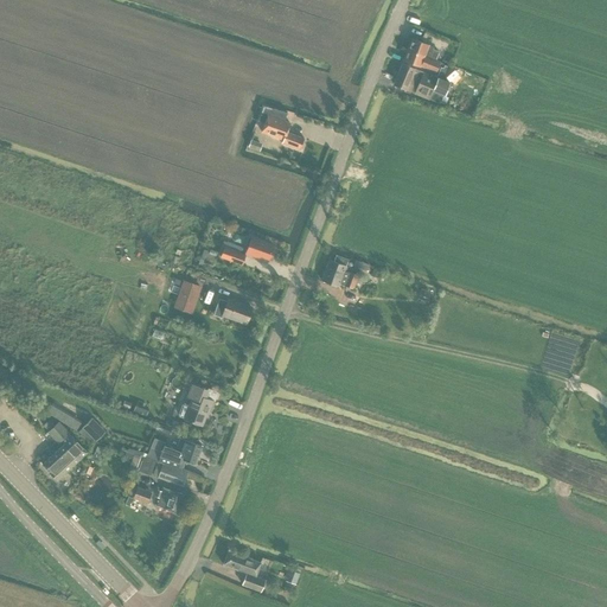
[(411,38),(408,49),(435,59),(439,51),(428,48),(428,45),(411,38)]
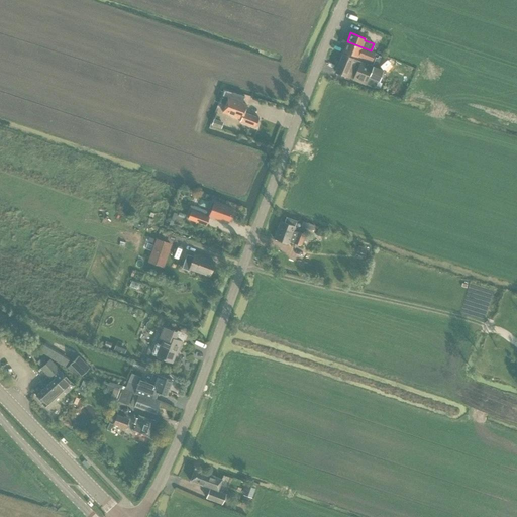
[(377,47),(384,49),(386,43),(380,40),(377,47)]
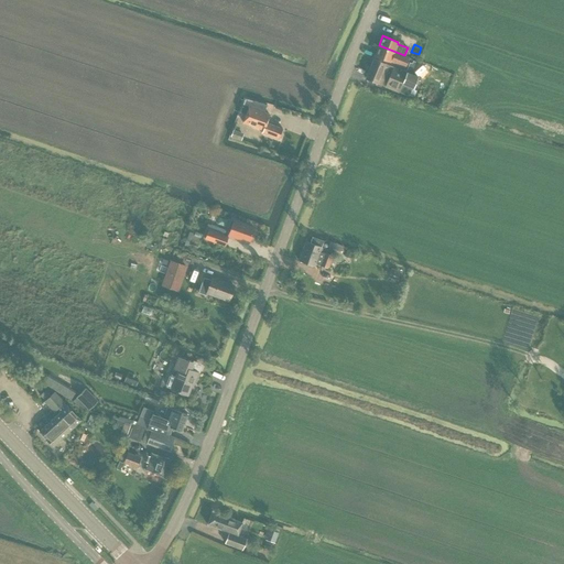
[(404,55),(379,45),(375,55),(390,62),(391,61),(405,67),(409,57),(404,56),(404,55)]
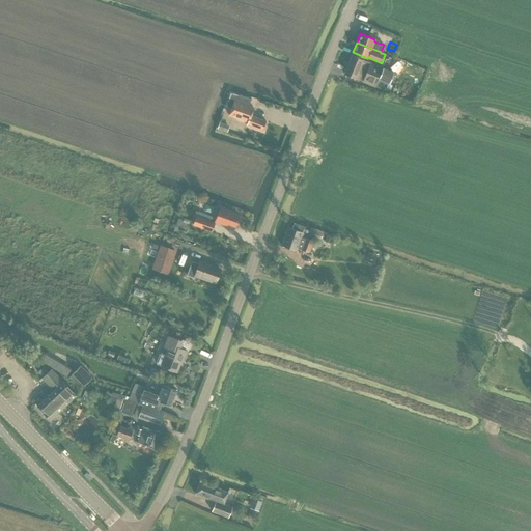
[(393,73),(352,56),(344,74),(375,86),(379,79),(389,83),(393,73)]
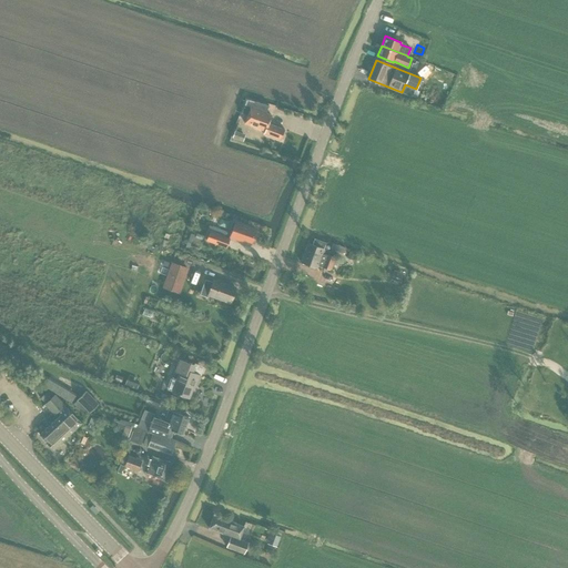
[(427,88),(422,101),(446,111),(452,98),(427,88)]
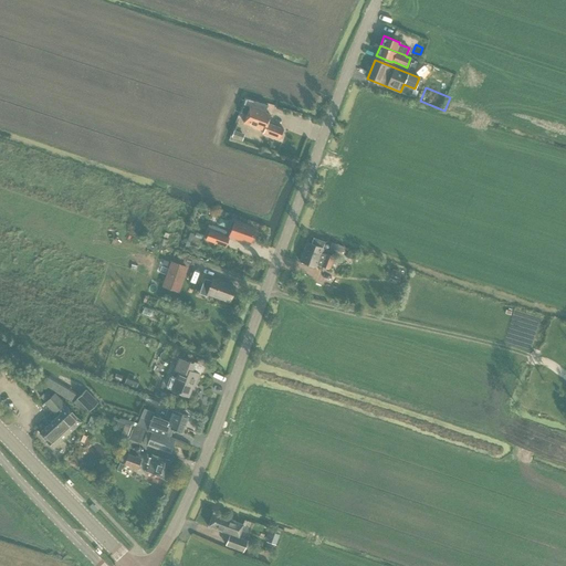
[(270,115),(250,107),(243,123),(264,130),(263,133),(280,139),(283,129),(268,123),(270,115)]
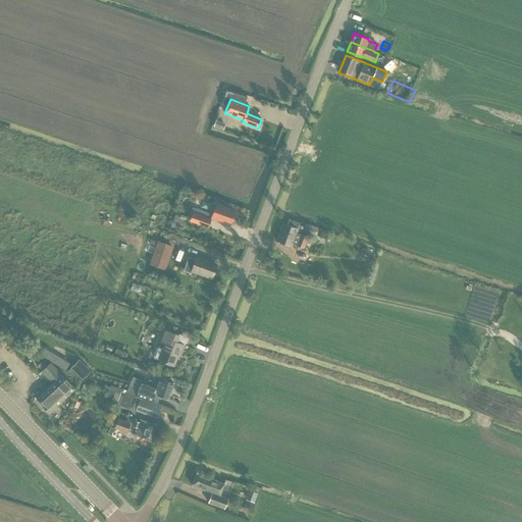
[(226,124),(217,120),(214,126),(224,131),(226,124)]
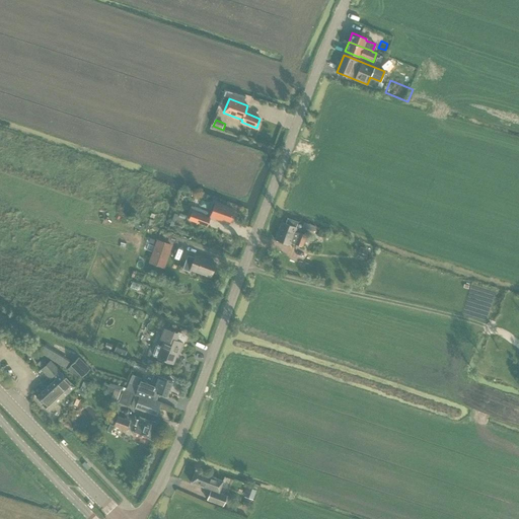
[(234,209),(216,203),(211,217),(229,223),(234,209)]
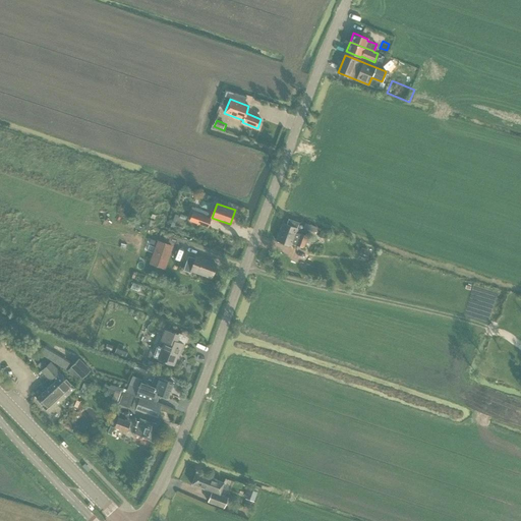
[(208,227),(211,219),(191,212),(188,220),(208,227)]
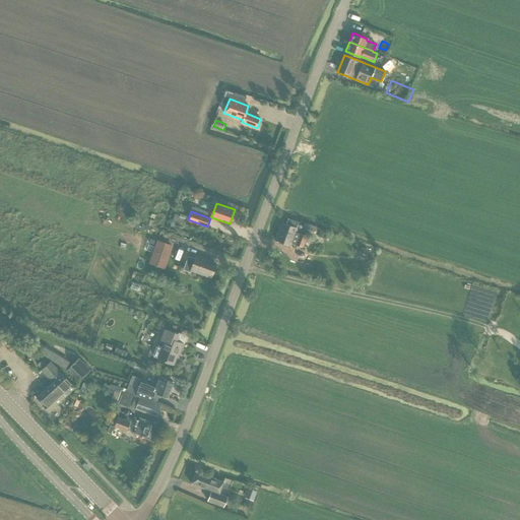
[(287,224),(282,222),(275,241),(289,246),(290,244),(295,245),(302,248),(307,237),(295,233),(297,228),(299,223),(288,219),(287,224)]
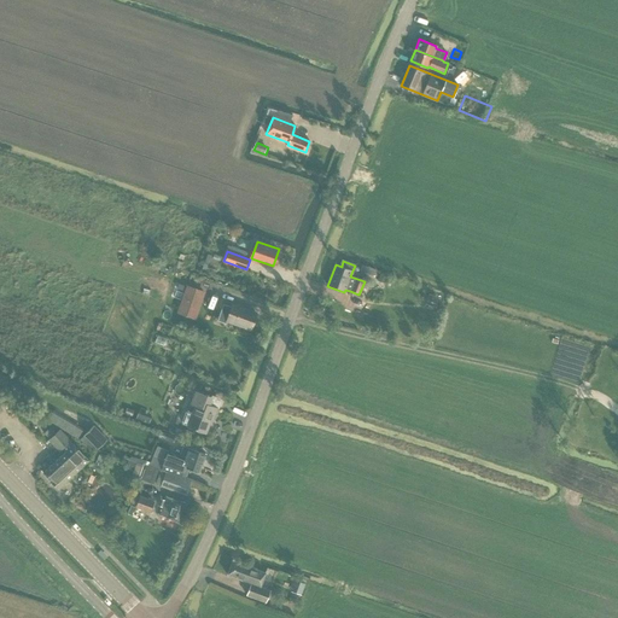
[(368,278),(373,268),(362,263),(357,273),(368,278)]
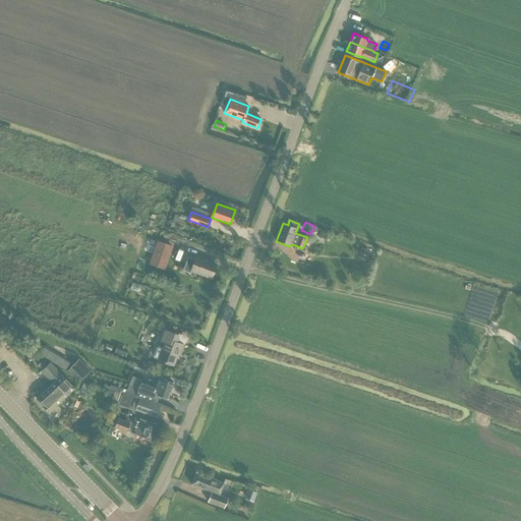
[(157,241),(149,265),(165,271),(173,246),(157,241)]
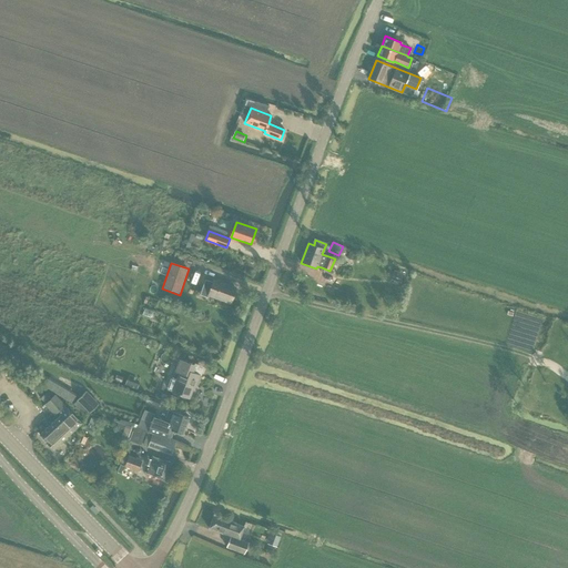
[(150,271),(144,281),(150,284),(154,274),(150,271)]
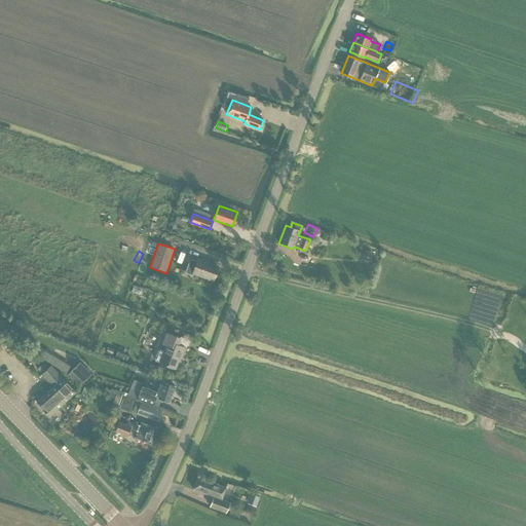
[(373,253),(366,251),(363,259),(370,262),(373,253)]
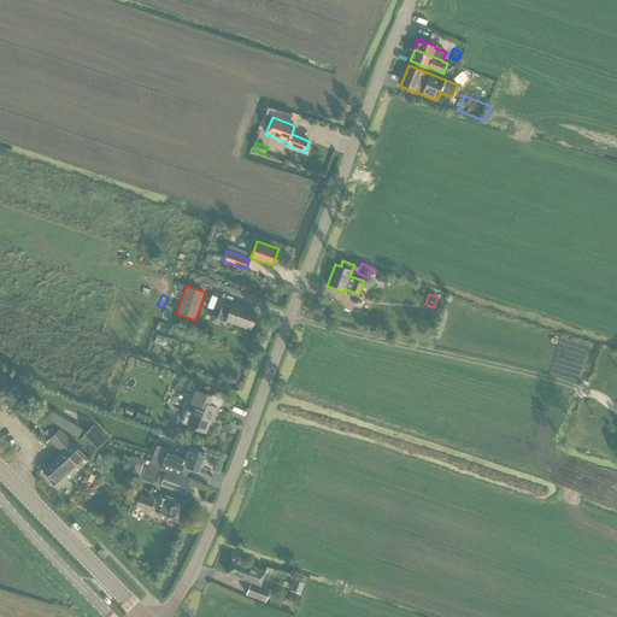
[(205,299),(203,305),(212,309),(215,301),(205,299)]
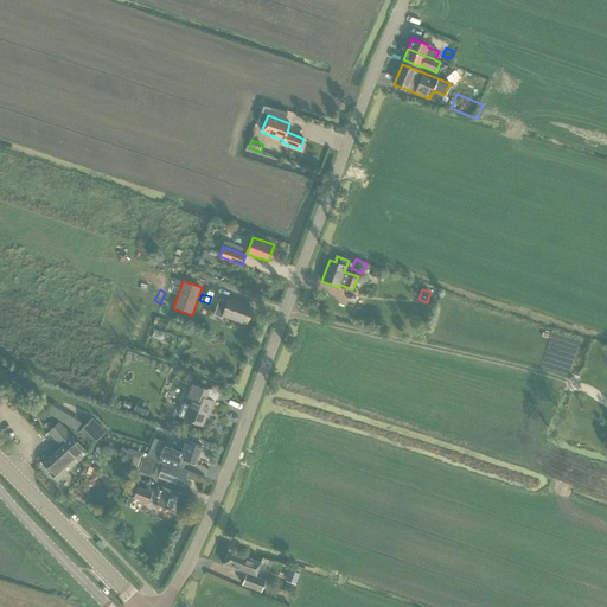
[(246,323),(251,307),(228,299),(228,301),(219,299),(216,308),(215,312),(211,311),(209,318),(218,321),(222,310),(224,311),(222,314),(246,323)]
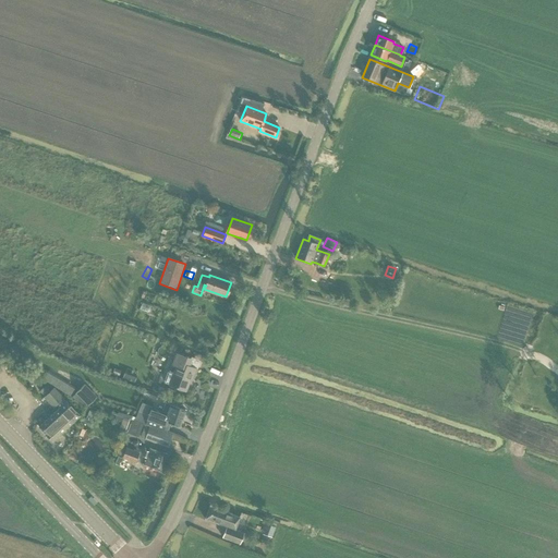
[(148,362),(160,367),(169,351),(157,346),(148,362)]
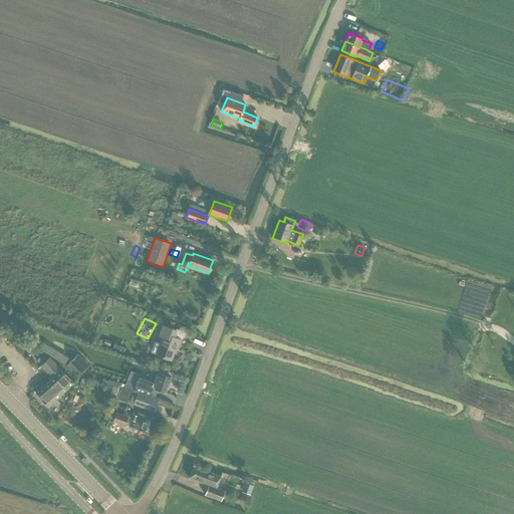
[(173,337),(175,331),(163,326),(160,335),(163,336),(161,343),(158,342),(156,343),(153,351),(153,353),(157,354),(171,359),(175,348),(177,348),(180,339),(173,337)]
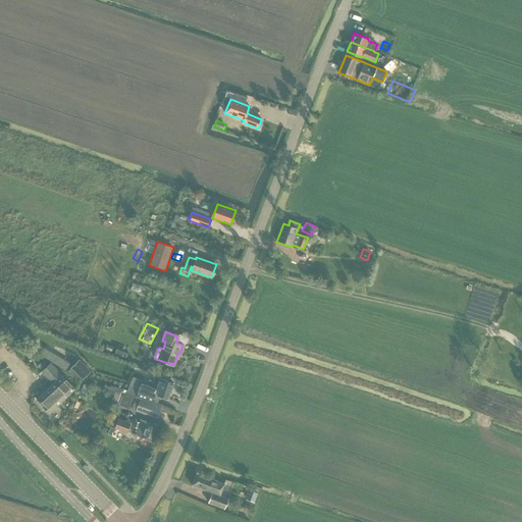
[(13,349),(17,354),(23,350),(19,344),(13,349)]
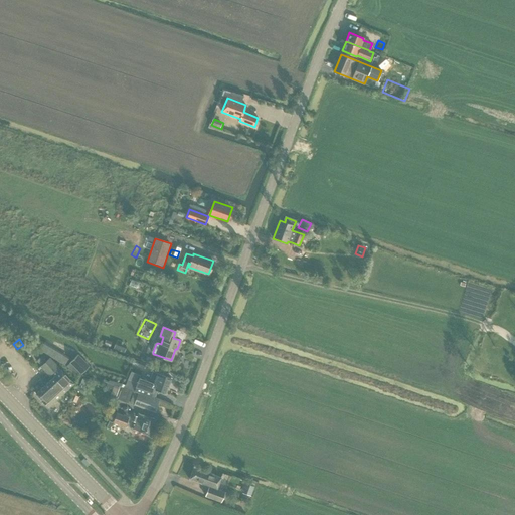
[(50,358),(46,354),(37,362),(41,367),(49,376),(54,372),(56,375),(36,394),(41,400),(48,407),(73,384),(70,380),(76,375),(68,366),(62,371),(61,370),(61,371),(59,368),(59,367),(50,358)]
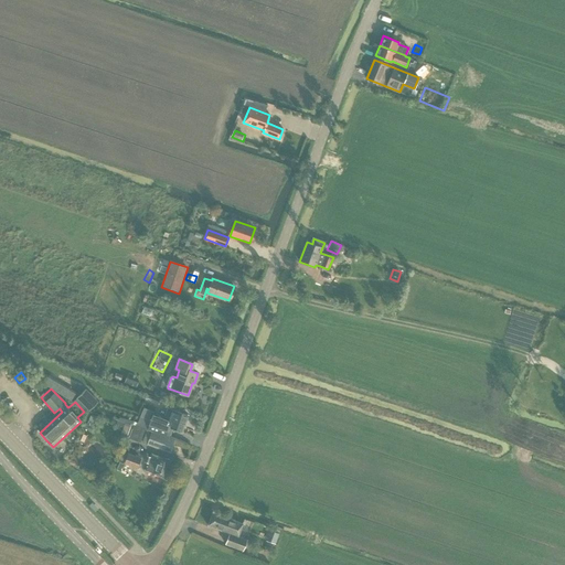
[(76,397),(89,411),(97,402),(85,390),(76,397)]
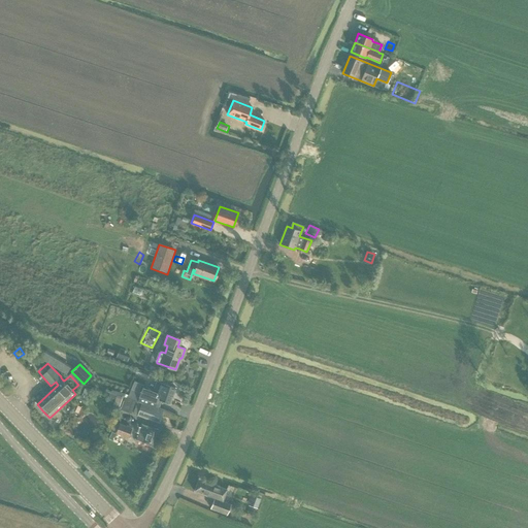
[(144,385),(152,388),(156,380),(147,376),(144,385)]
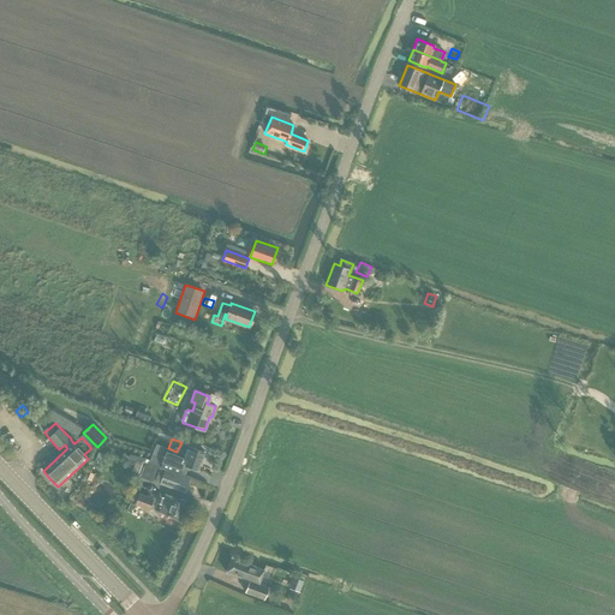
[(166,447),(159,445),(155,455),(162,458),(166,447)]
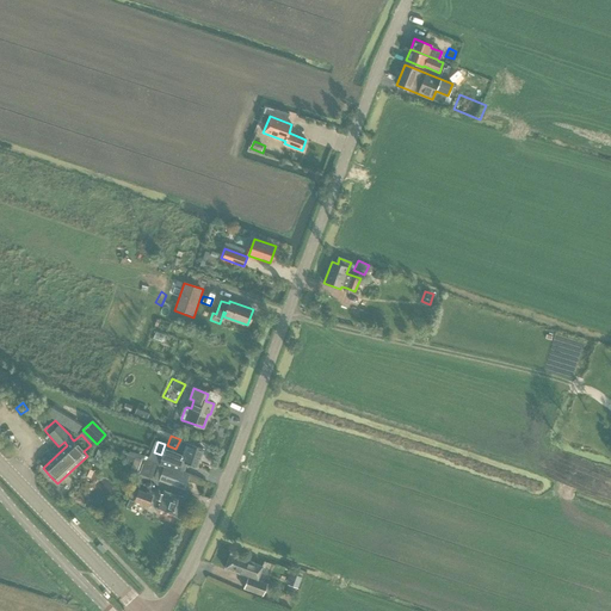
[(202,450),(185,444),(181,455),(170,450),(166,460),(160,457),(158,464),(161,466),(180,473),(183,466),(184,462),(196,467),(202,450)]
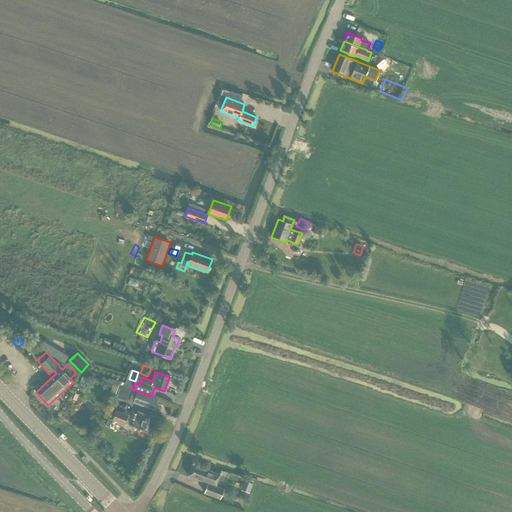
[(82,376),(78,385),(82,387),(86,378),(82,376)]
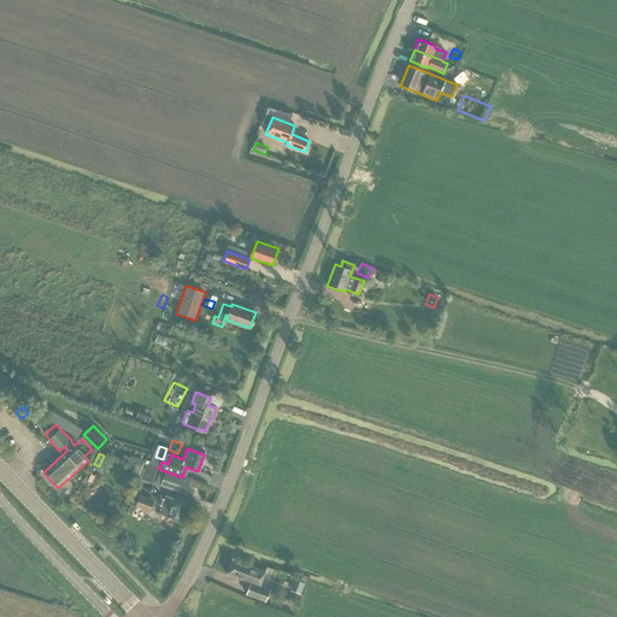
[(103,464),(100,469),(117,475),(119,470),(103,464)]
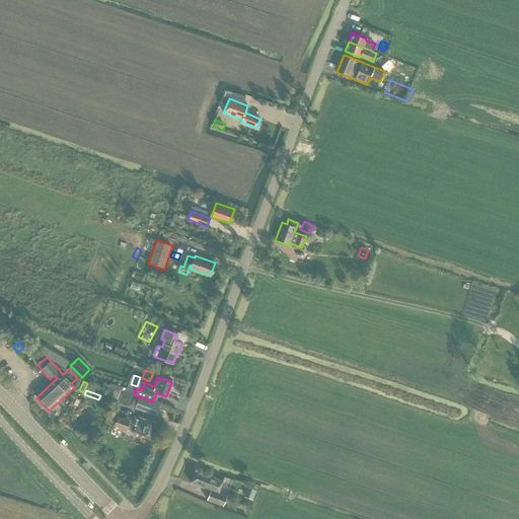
[(133,393),(123,390),(118,402),(128,406),(133,393)]
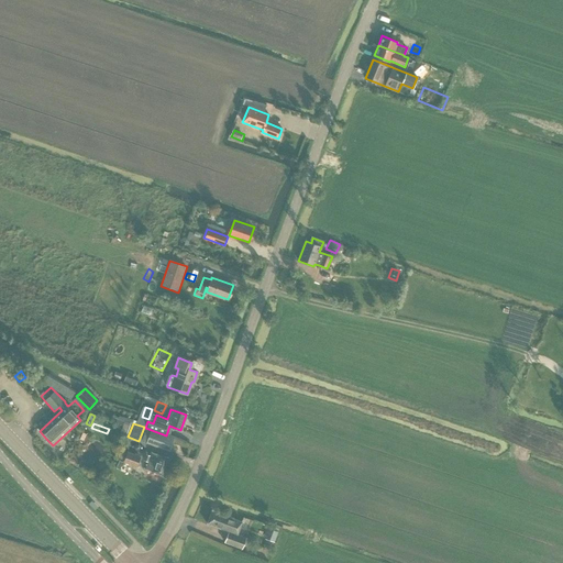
[(166,435),(148,429),(144,442),(168,451),(173,438),(166,435)]
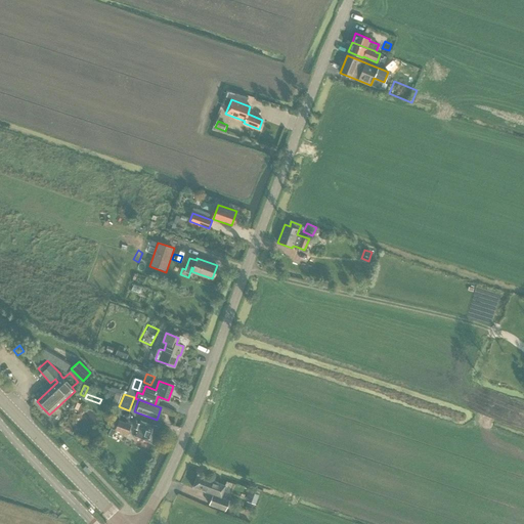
[(115,429),(126,433),(129,425),(118,421),(115,429)]
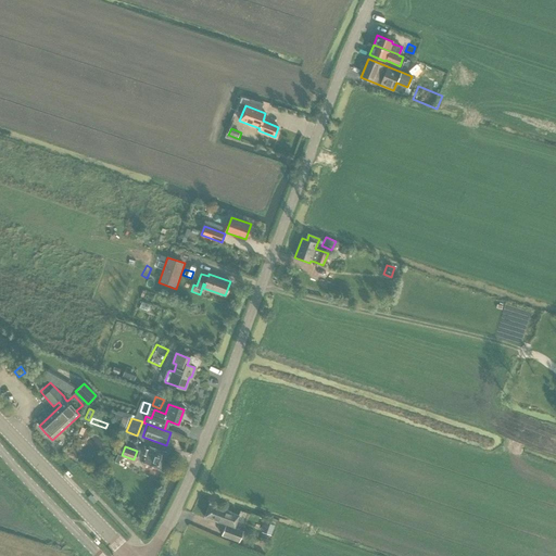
[(168,453),(149,446),(148,450),(144,449),(142,455),(146,456),(143,464),(162,470),(168,453)]
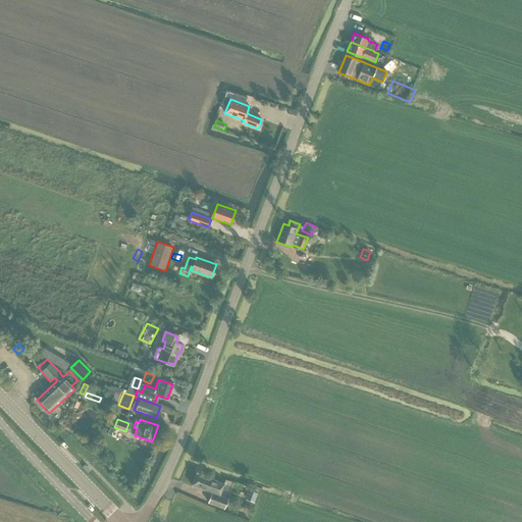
[(224,484),(197,473),(192,485),(212,492),(209,500),(208,503),(225,509),(228,500),(219,497),(224,484)]
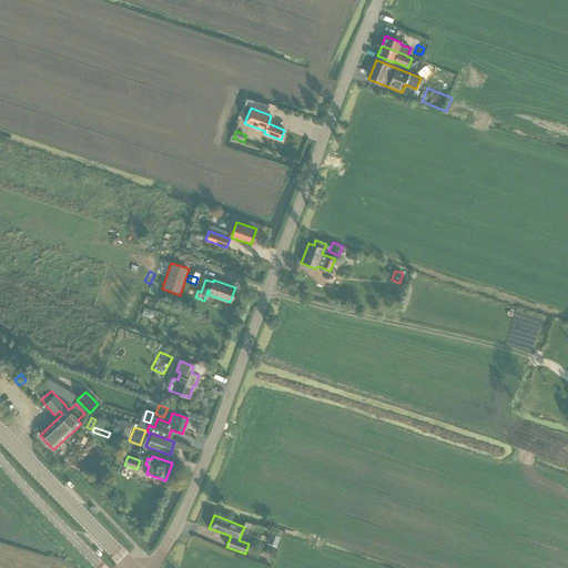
[(282,535),(274,531),(270,545),(277,547),(282,535)]
